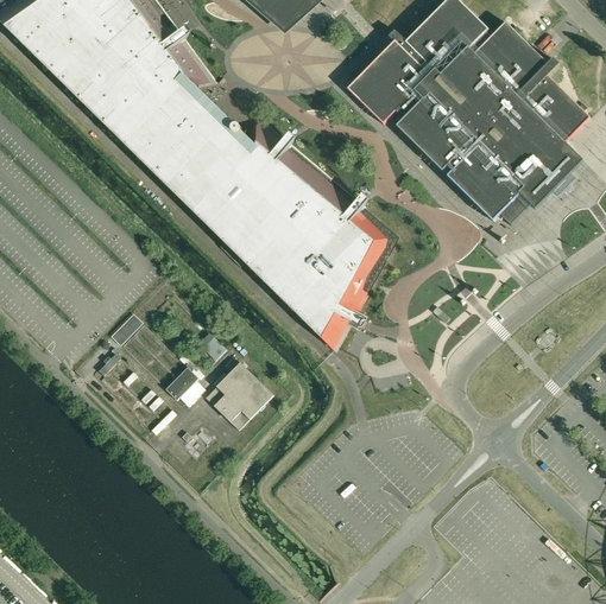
[(0,21),(157,176),(219,113),(190,86),(214,81),(183,39),(181,35),(178,31),(153,0),(4,0),(0,2),(0,21)]
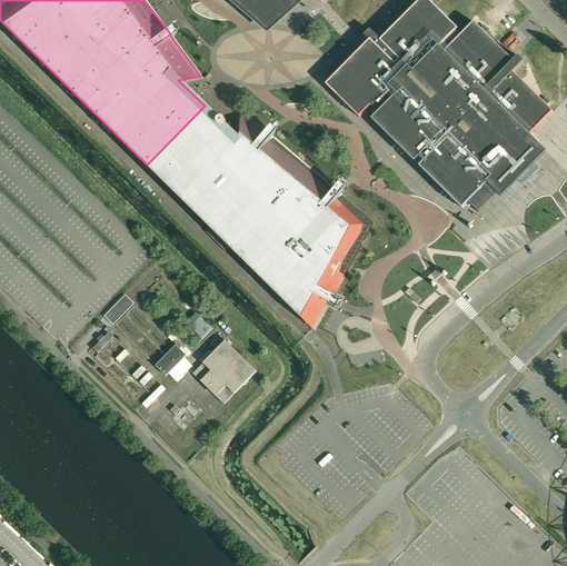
[(245,0),(250,3),(261,18),(274,7),(276,9),(286,0),(245,0)]
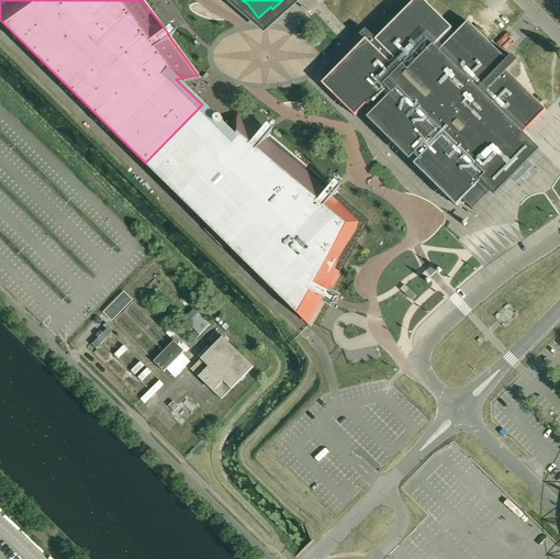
[(371,109),(369,111),(365,115),(407,157),(412,153),(416,157),(412,161),(455,203),(461,197),(471,207),(490,188),(493,192),(511,176),(514,179),(530,163),(526,159),(538,147),(521,131),(544,108),(505,68),(516,58),(510,53),(505,57),(497,49),(486,40),(477,29),(468,21),(466,19),(452,32),(448,28),(450,25),(424,0),(410,0),(374,36),(364,26),(358,32),(364,36),(358,42),(320,80),(353,113),(365,101),(371,109)]
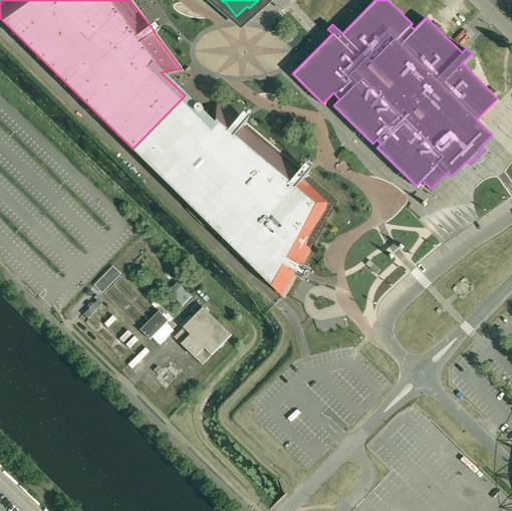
[(212,227),(283,154),(250,126),(244,121),(215,96),(208,118),(200,110),(201,110),(202,109),(202,108),(203,107),(203,106),(202,106),(202,105),(202,104),(201,104),(201,103),(200,103),(199,103),(198,103),(197,103),(196,104),(195,105),(185,95),(133,149),(212,227)]
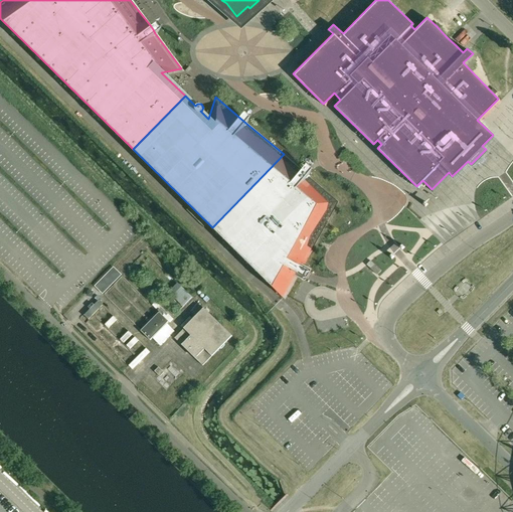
[(284,154),(212,227),(283,297),(297,273),(299,269),(301,265),(336,199),(312,178),(307,174),(305,172),(284,154)]
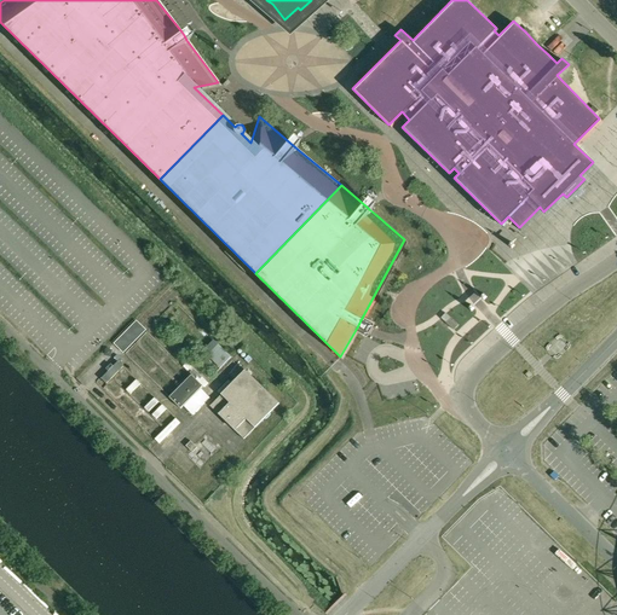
[(451,326),(456,321),(449,314),(444,319),(451,326)]
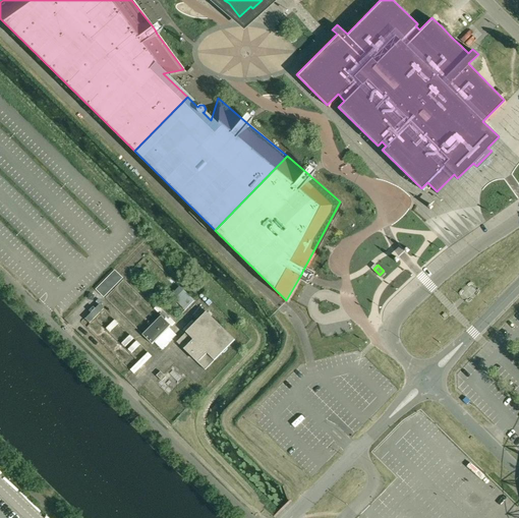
[(170,293),(184,307),(193,298),(179,284),(170,293)]
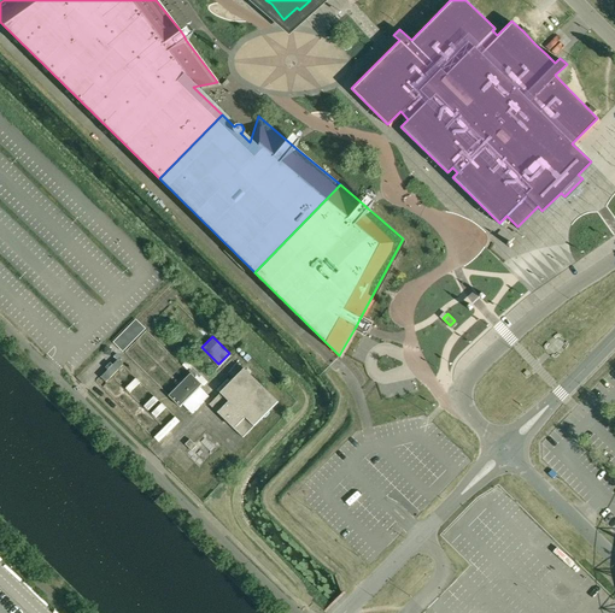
[(106,367),(99,375),(104,379),(121,363),(116,358),(111,361),(106,367)]
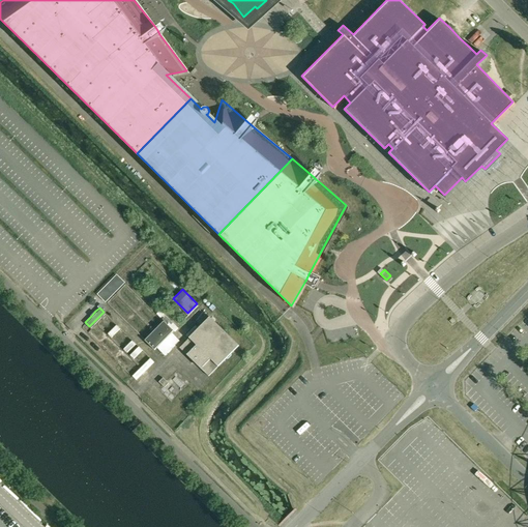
[(178,346),(180,344),(208,372),(206,373),(207,374),(237,343),(208,315),(178,346)]
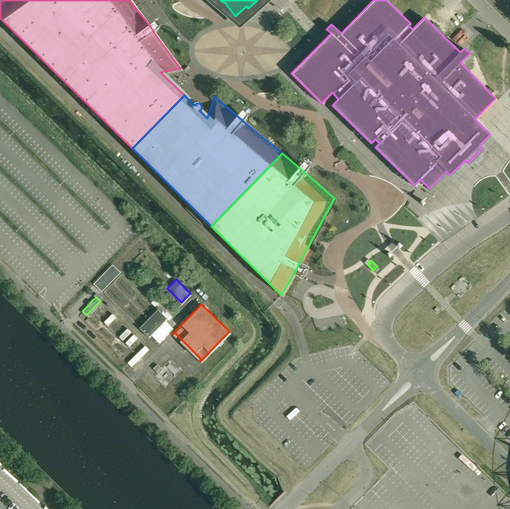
[(138,326),(147,336),(166,317),(156,308),(147,317),(138,326)]
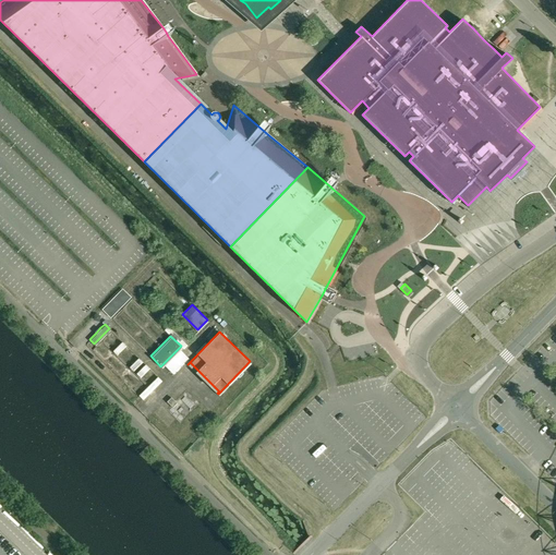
[(170,395),(166,399),(171,405),(176,400),(170,395)]
